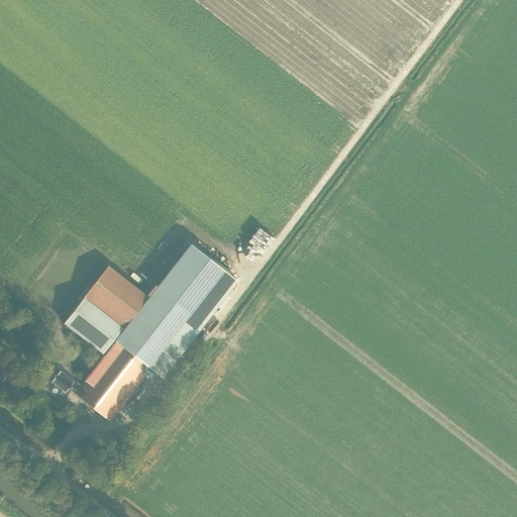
[(255,250),(267,235),(256,228),(245,242),(255,250)]
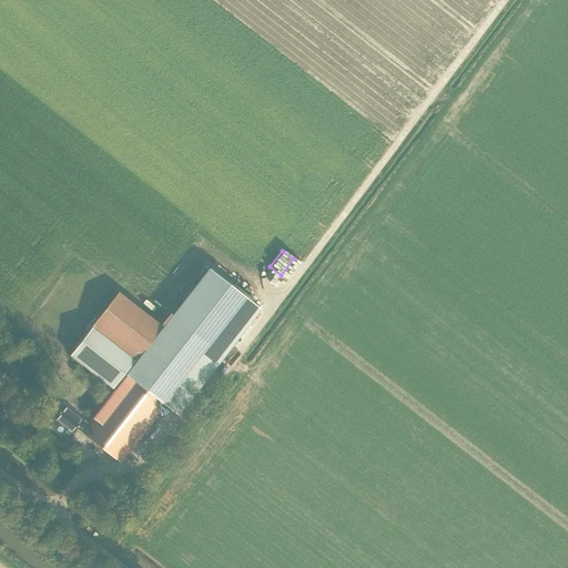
[(262,308),(208,266),(172,313),(214,346),(226,355),(262,308)]
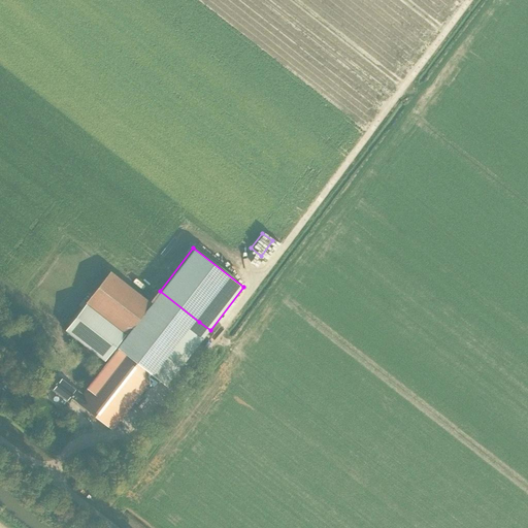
[(52,388),(69,402),(72,398),(76,401),(75,401),(114,432),(199,322),(160,291),(151,303),(110,272),(65,331),(106,362),(98,372),(81,395),(77,392),(77,391),(60,376),(52,388)]
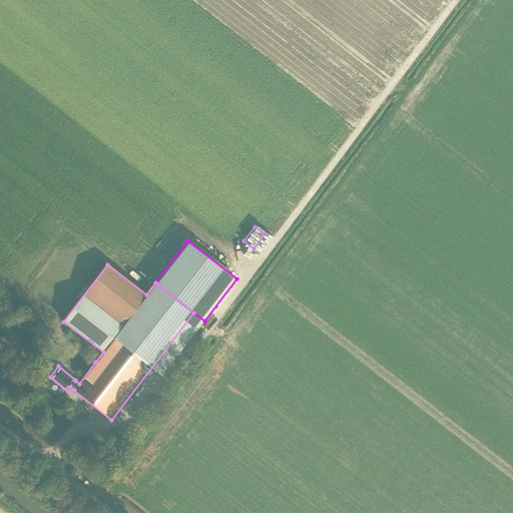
[(14,370),(2,385),(6,389),(18,374),(14,370)]
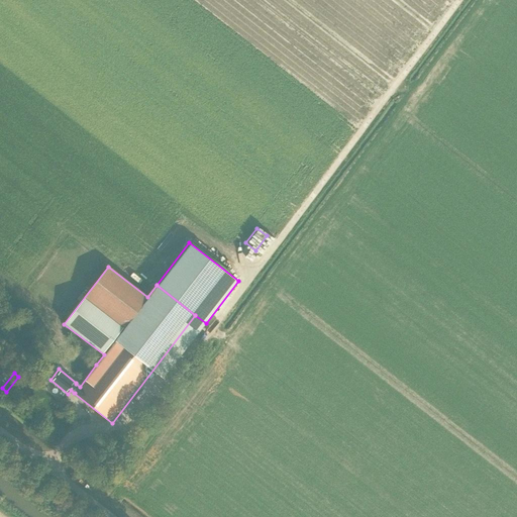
[(38,405),(43,400),(38,395),(33,400),(38,405)]
